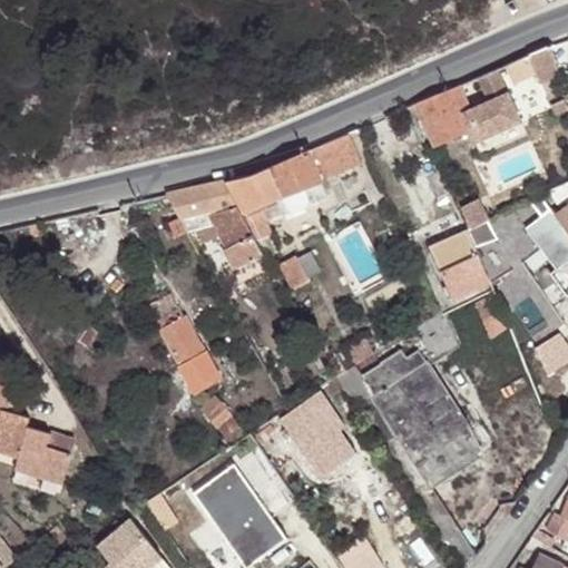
[(532,55),(510,62),(518,81),(541,72),(546,82),(566,75),(554,45),(551,47),(534,52),(532,55)]
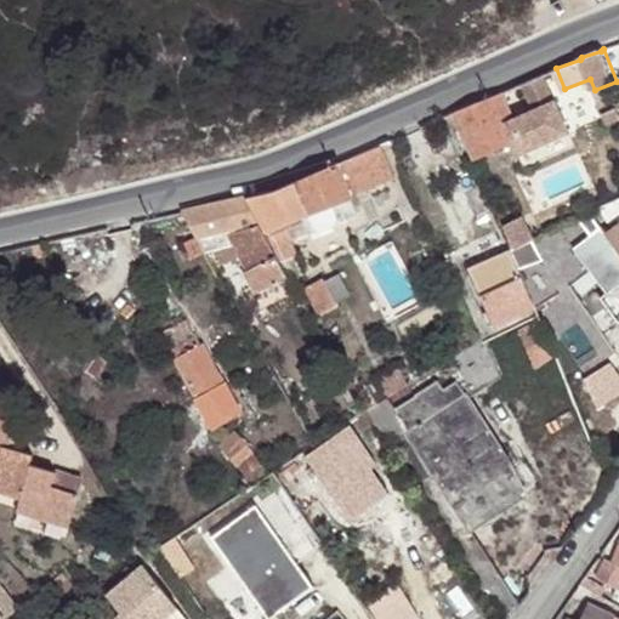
[(455,112),(447,115),(453,129),(460,125),(475,158),(514,141),(518,153),(571,131),(544,74),(521,84),(533,111),(518,117),(507,113),(499,92),(455,112)]
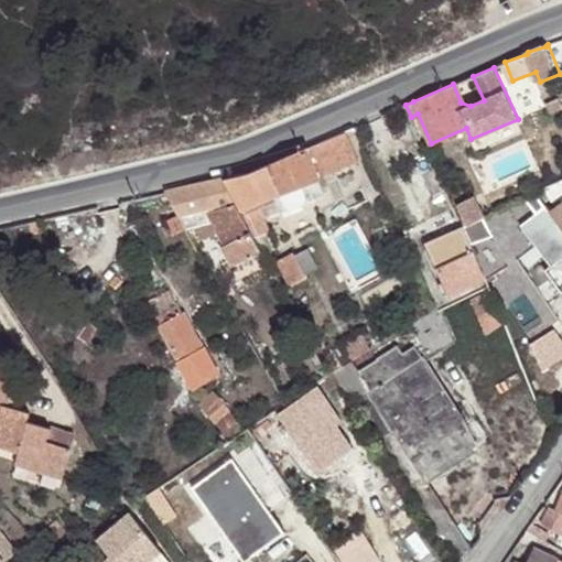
[(559,100),(550,104),(554,117),(561,115),(561,107),(559,100)]
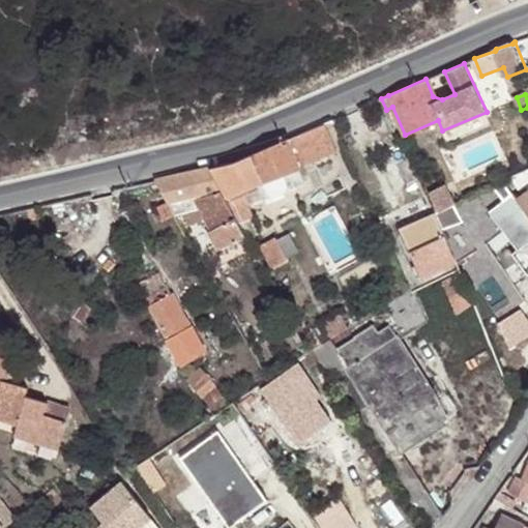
[(288,138),(236,162),(208,168),(220,188),(227,199),(227,202),(247,237),(263,228),(253,210),(308,186),(299,167),(339,149),(327,121),(288,138)]
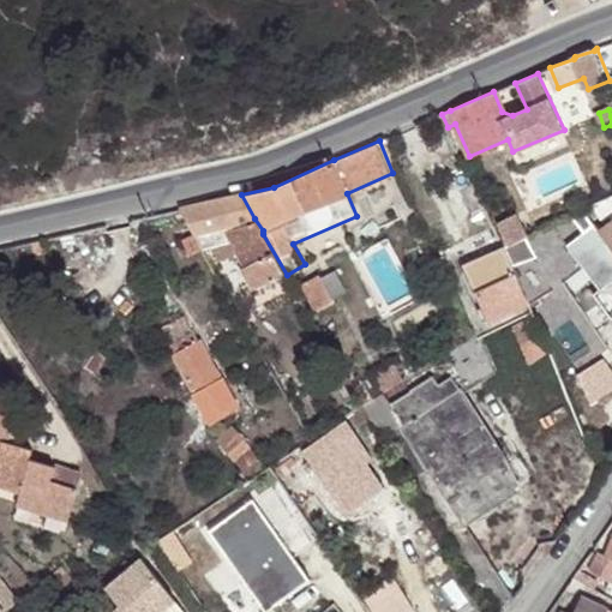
[(465,163),(460,154),(448,160),(483,233),(495,227),(487,210),(465,163)]
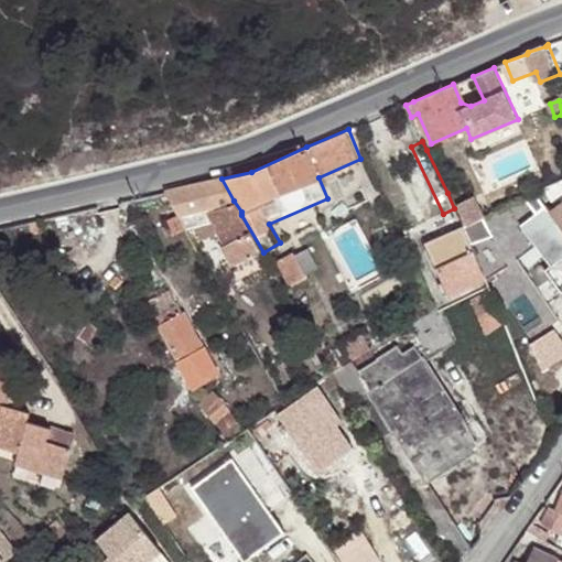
[(222,179),(170,191),(182,216),(188,229),(196,227),(206,242),(220,236),(238,268),(241,266),(263,252),(241,215),(241,212),(234,201),(227,185),(222,179)]
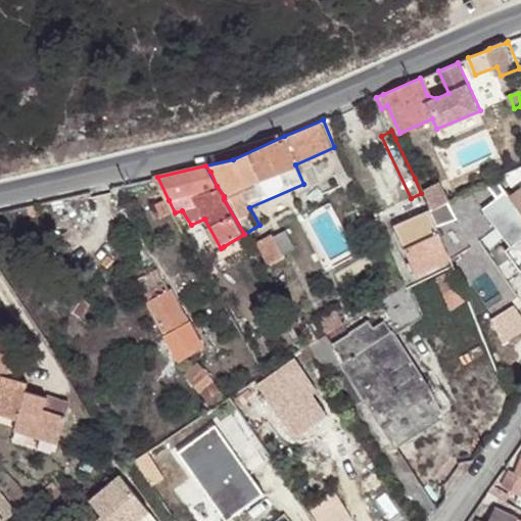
[(433,208),(450,201),(439,182),(424,190),(433,208)]
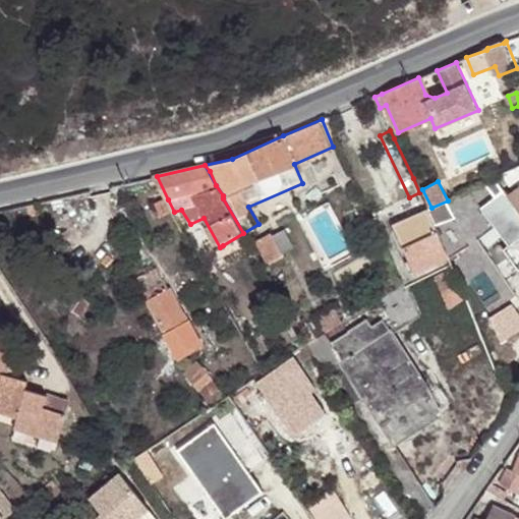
[(518,189),(509,196),(505,189),(481,206),(511,252),(506,256),(518,273),(518,189)]
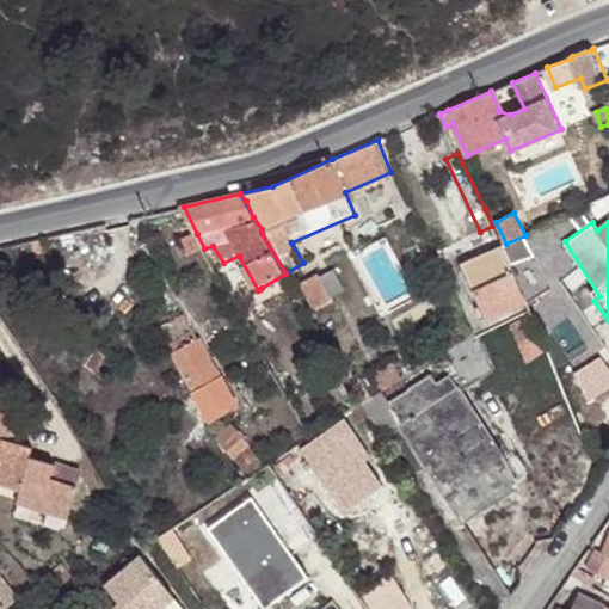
[(531,251),(526,235),(506,244),(502,246),(503,250),(509,262),(531,251)]
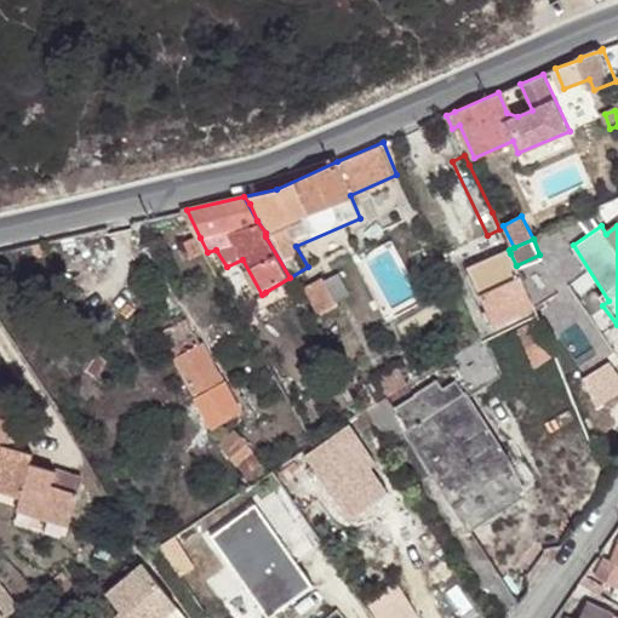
[(474,270),(498,324),(515,314),(532,301),(516,265),(510,253),(474,270)]
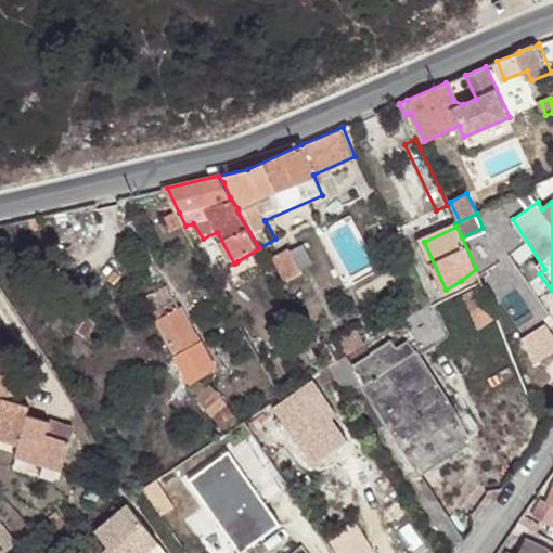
[(292,246),(278,254),(287,272),(301,264),(292,246)]
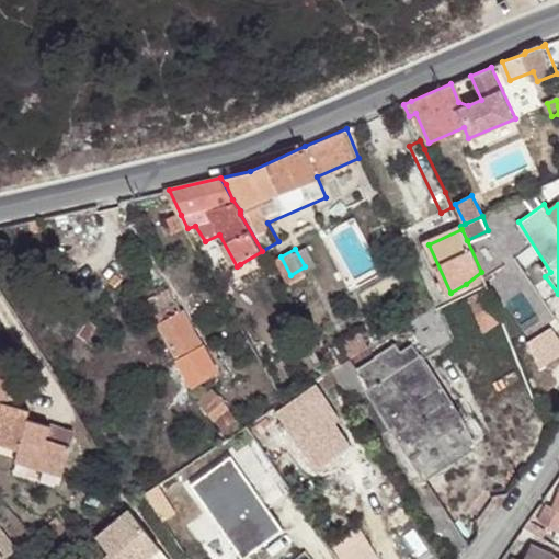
[(262,251),(240,264),(244,271),(265,257),(262,251)]
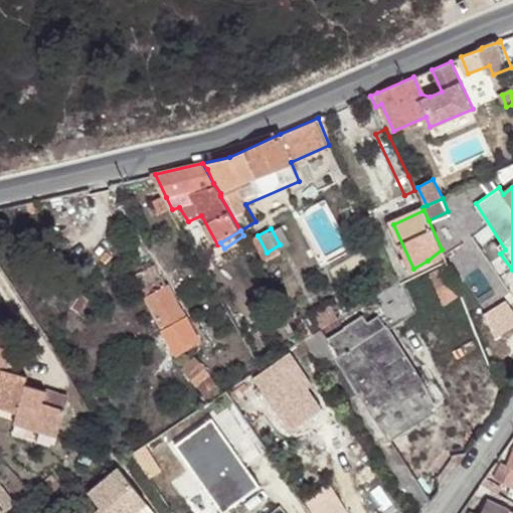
[(189,315),(160,265),(140,276),(168,327),(189,315)]
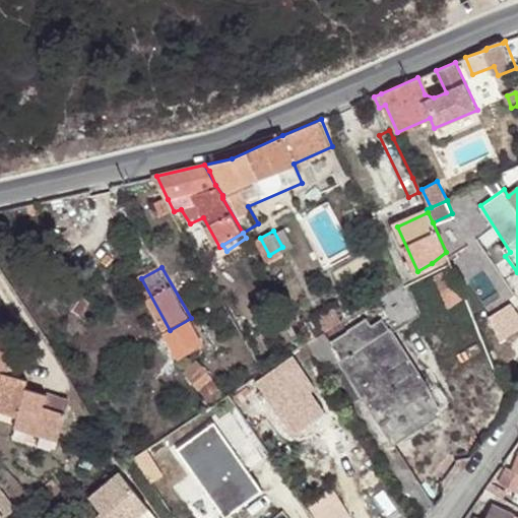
[(465,296),(452,268),(418,288),(431,317),(465,296)]
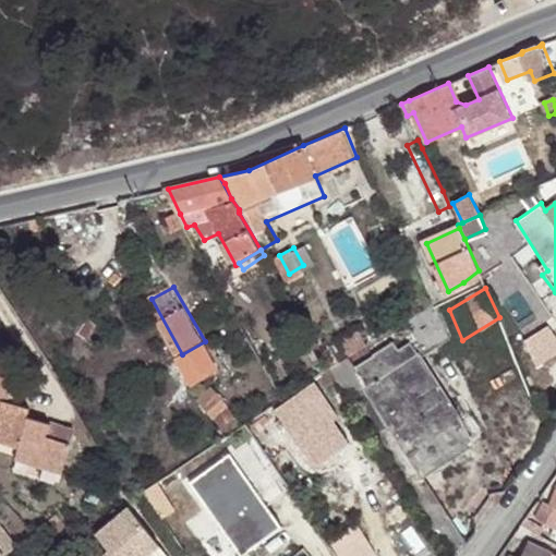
[(339,367),(331,372),(329,374),(402,486),(422,473),(471,442),(463,423),(419,355),(448,337),(434,306),(402,325),(406,330),(400,334),(407,343),(400,349),(397,343),(355,370),(349,360),(339,367)]
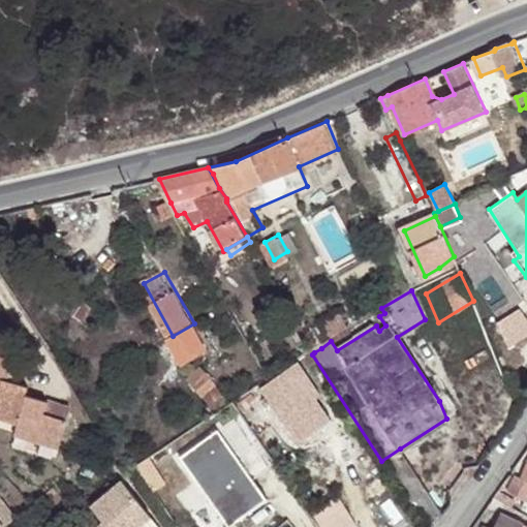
[(348,330),(337,310),(331,303),(305,317),(296,322),(314,352),(321,348),(329,343),(331,341),(348,330)]
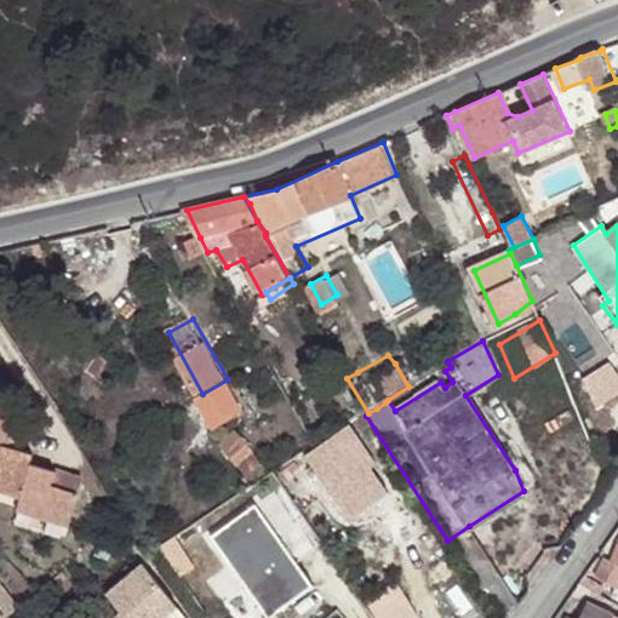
[(0,446),(5,447),(15,412),(0,407),(0,446)]
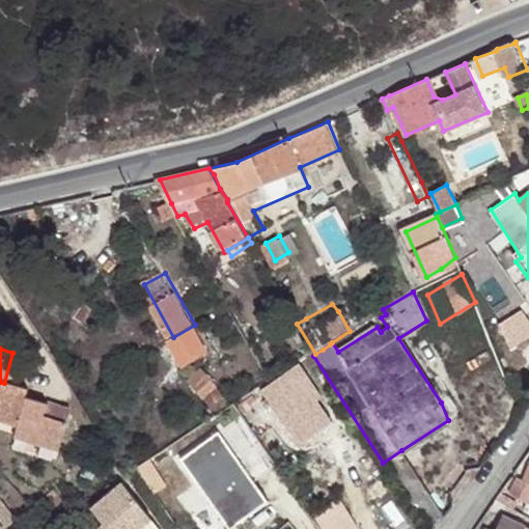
[(283,422),(328,392),(307,362),(262,392),(283,422)]
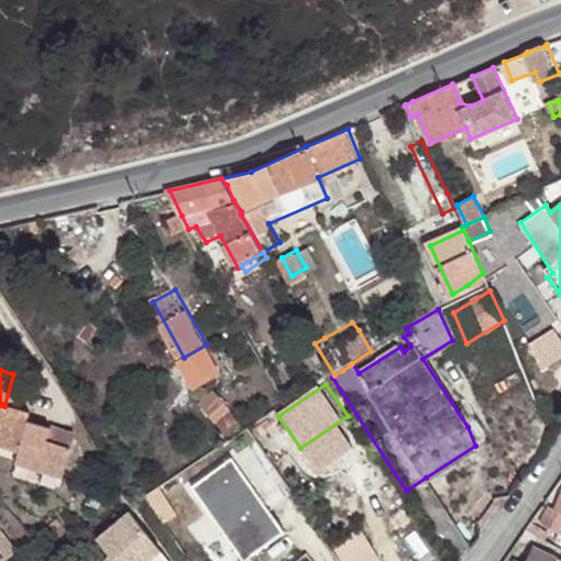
[(29,414),(4,406),(0,405),(0,447),(17,451),(13,465),(62,479),(70,449),(45,442),(50,429),(25,422),(29,414)]
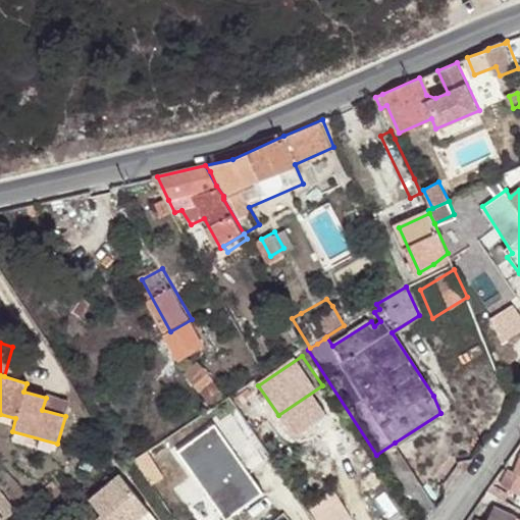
[(46,398),(42,410),(65,416),(68,405),(46,398)]
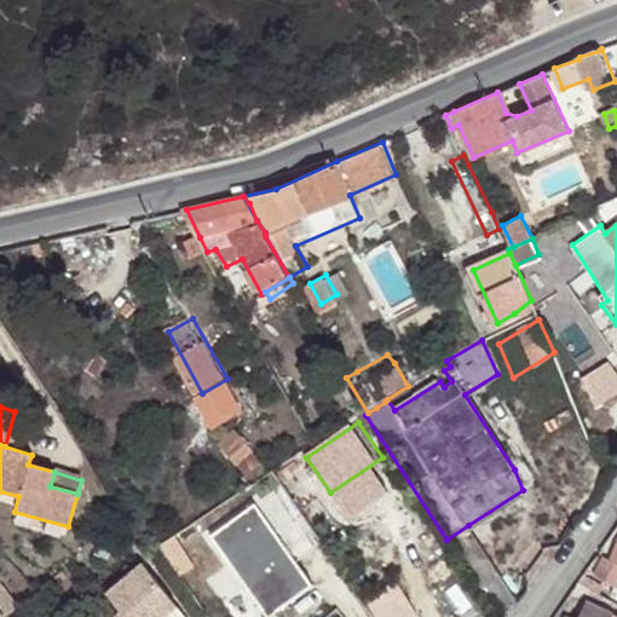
[(260,507),(214,540),(270,616),(282,616),(321,589),(260,507)]
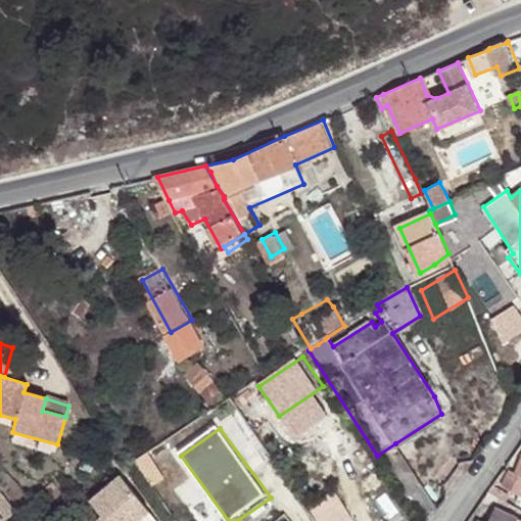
[(377,456),(419,520),(430,520),(437,512),(395,443),(377,456)]
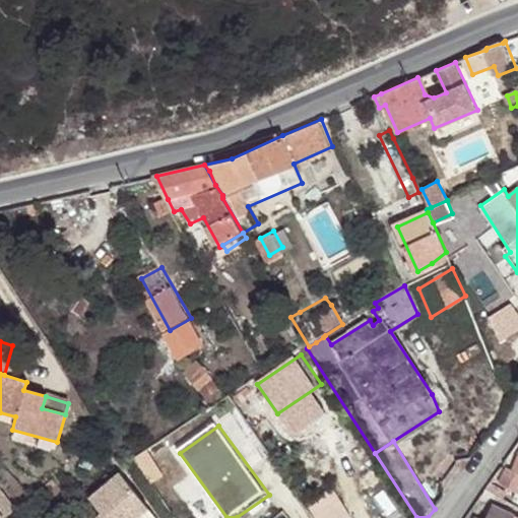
[(153,517),(120,474),(90,500),(100,513),(95,517),(153,517)]
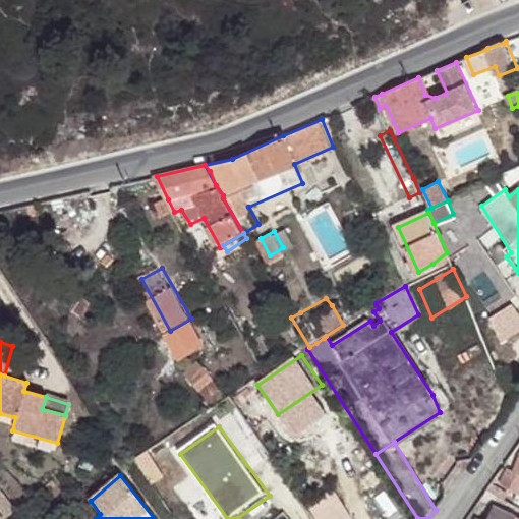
[(8,518),(19,511),(0,486),(0,518),(8,518)]
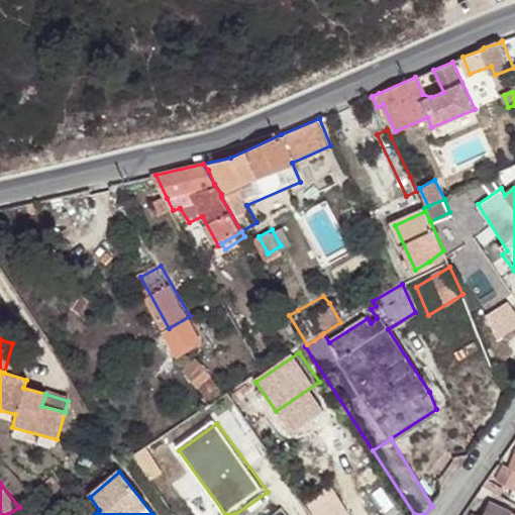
[(336,514),(343,510),(329,487),(303,505),(307,510),(309,514),(336,514)]
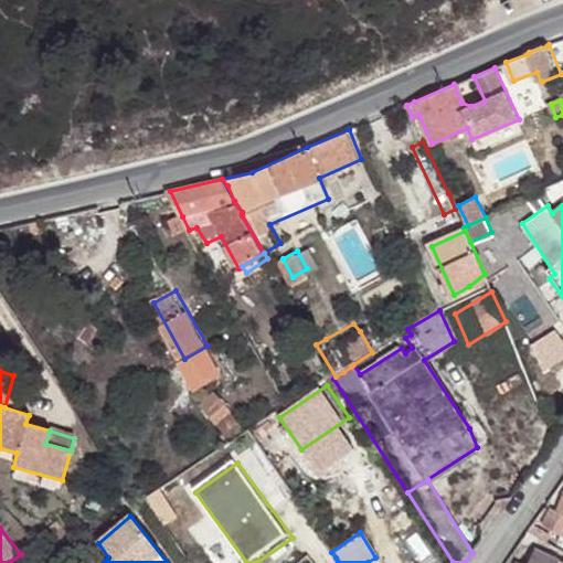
[(560,562),(561,561),(538,550),(530,562),(560,562)]
